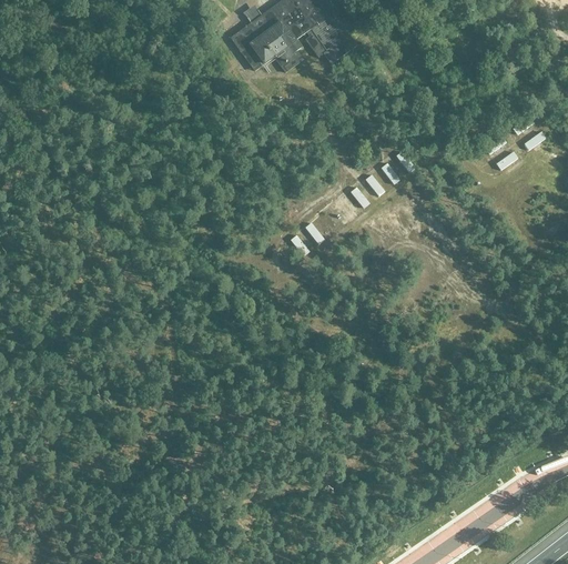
[(332,61),(357,42),(326,0),(280,0),(263,12),(259,7),(247,16),(252,20),(232,34),(255,68),(264,61),(264,62),(297,38),(296,37),(312,26),(328,48),(324,51),(332,61)]
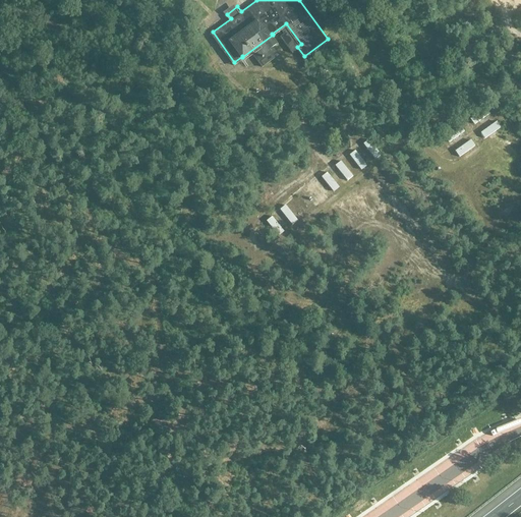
[(242,0),(236,4),(240,9),(253,0),(242,0)]
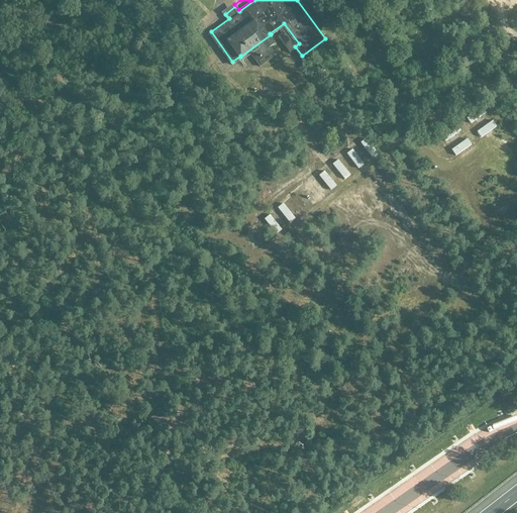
[(467,115),(471,122),(487,113),(484,107),(467,115)]
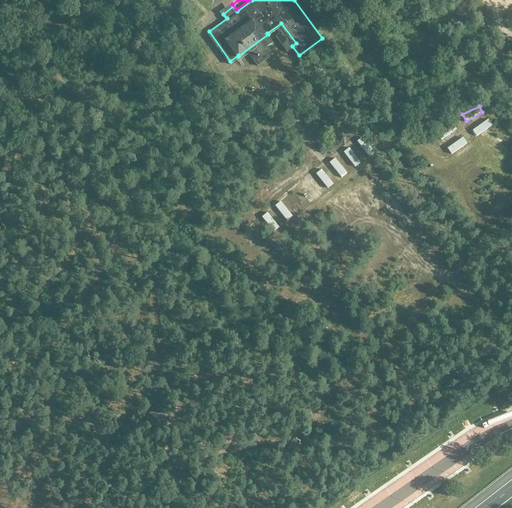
[(470,128),(476,136),(494,125),(488,116),(470,128)]
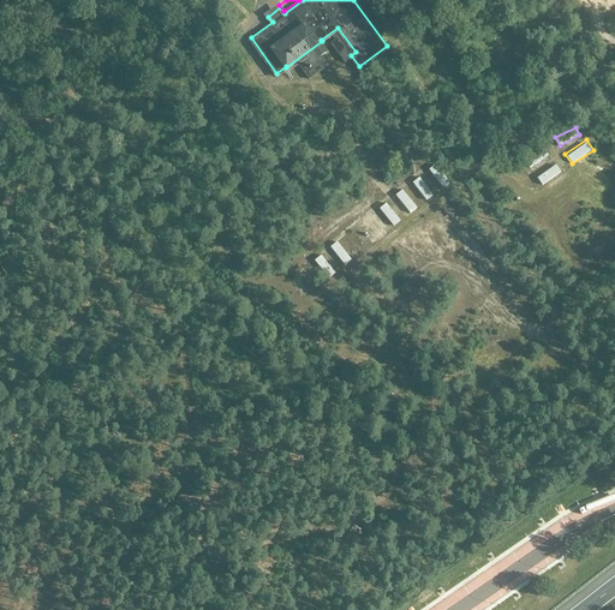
[(526,159),(531,167),(550,155),(545,147),(526,159)]
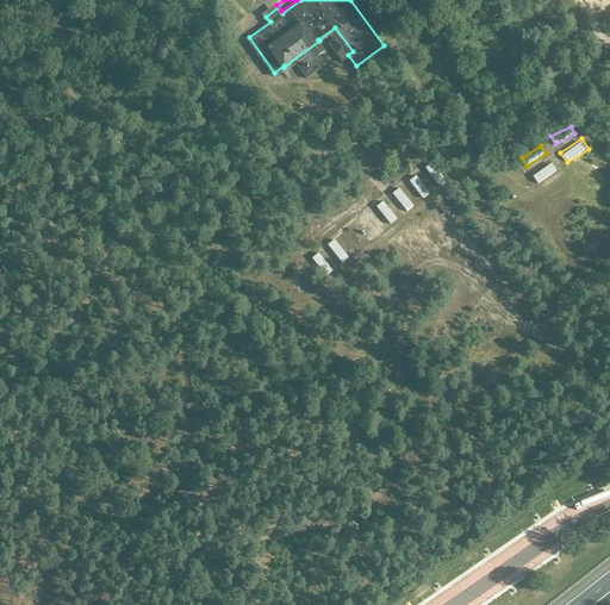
[(531,173),(539,184),(558,170),(552,160),(531,173)]
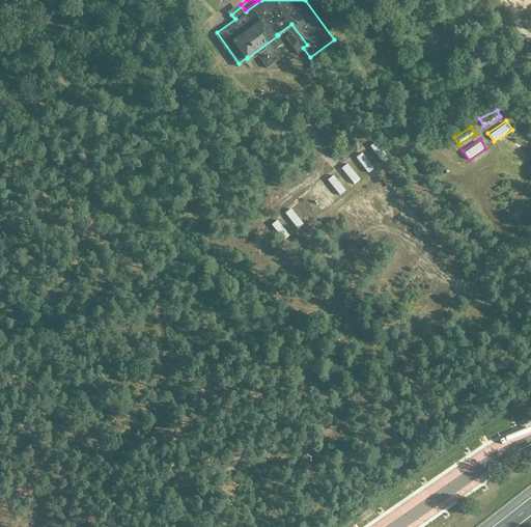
[(362,150),(355,157),(368,173),(375,167),(362,150)]
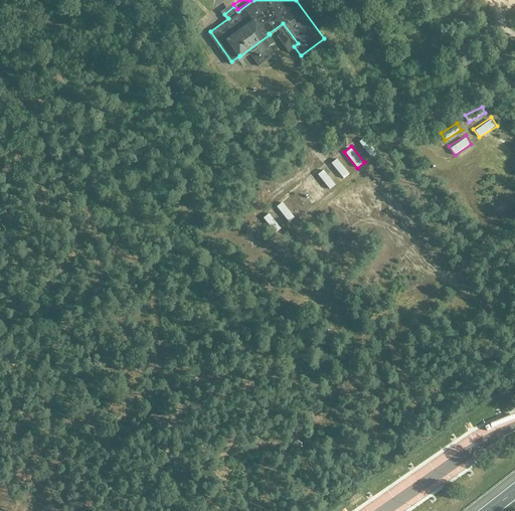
[(330,163),(345,180),(351,174),(337,158),(330,163)]
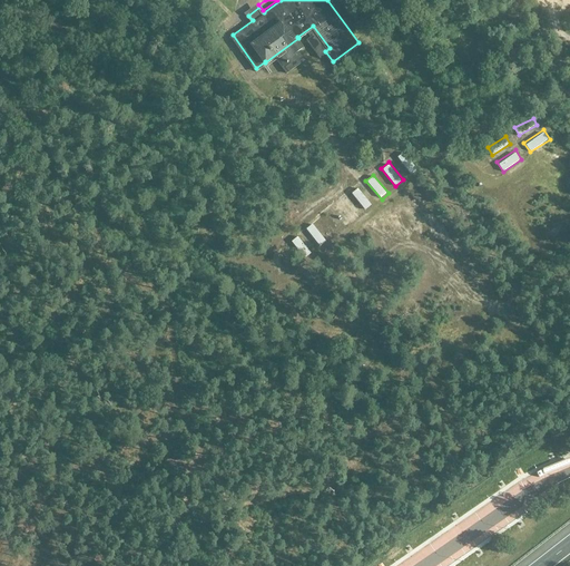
[(359,186),(351,193),(366,211),(373,205),(359,186)]
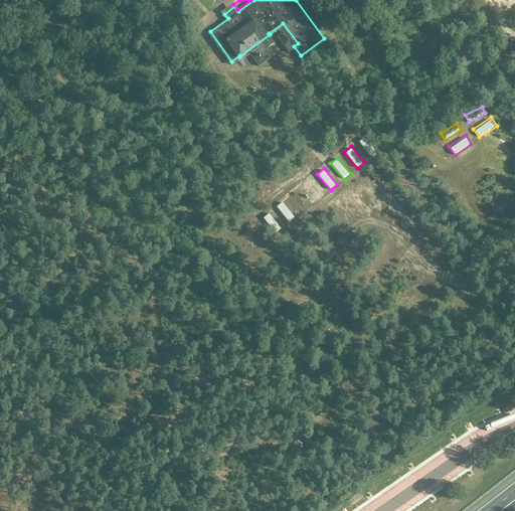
[(304,184),(316,201),(323,196),(310,179),(304,184)]
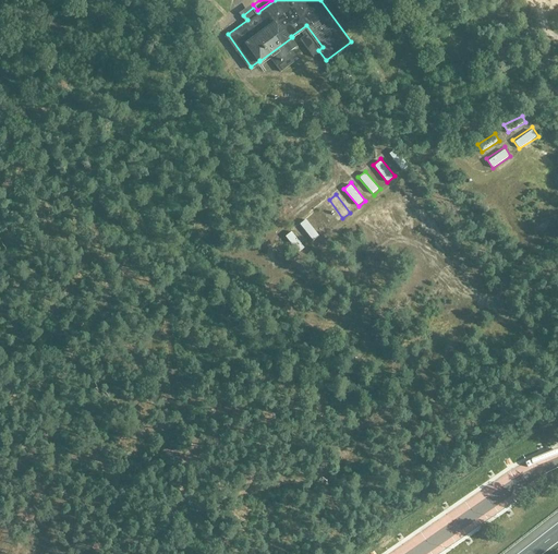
[(322,211),(317,214),(322,220),(327,216),(322,211)]
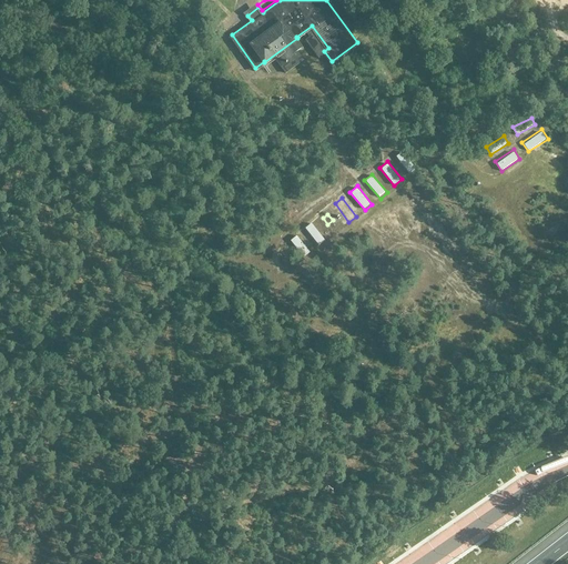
[(320,245),(326,240),(311,222),(305,228),(320,245)]
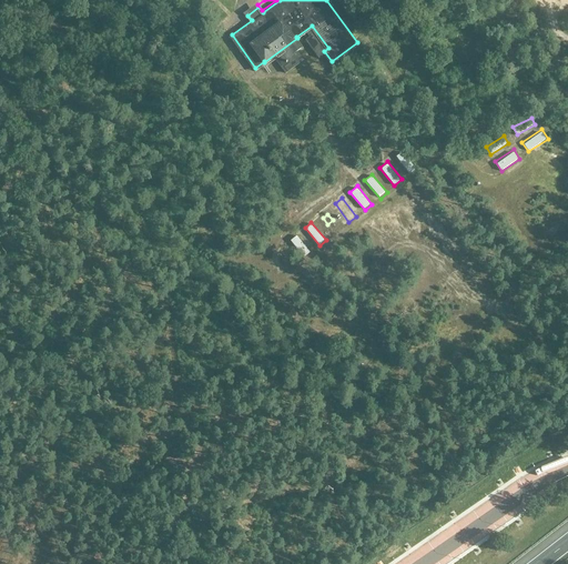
[(480,509),(493,501),(488,494),(476,502),(480,509)]
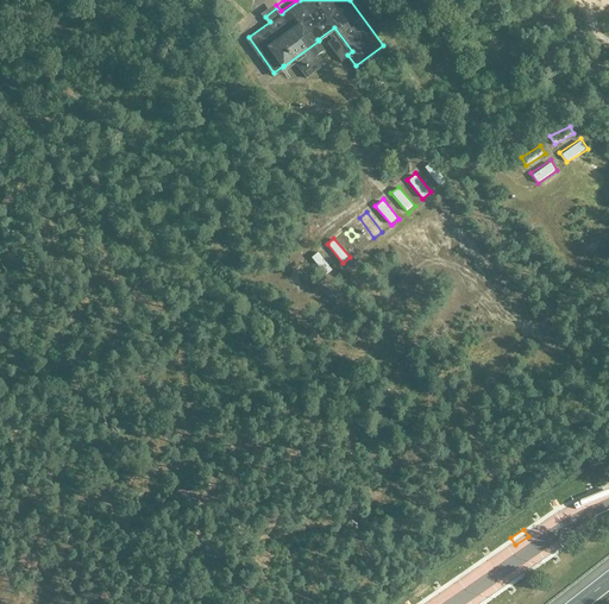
[(464,570),(469,576),(477,570),(473,564),(464,570)]
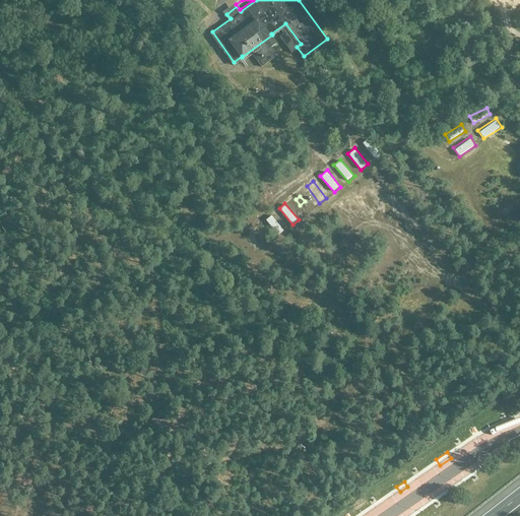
[(366,515),(369,515),(380,509),(375,502),(363,510),(366,515)]
